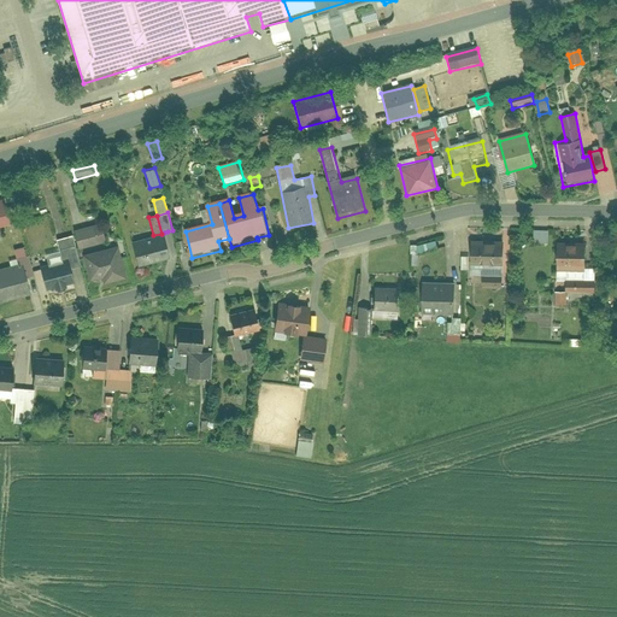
[(77,236),(76,236),(80,251),(107,245),(104,230),(77,236)]
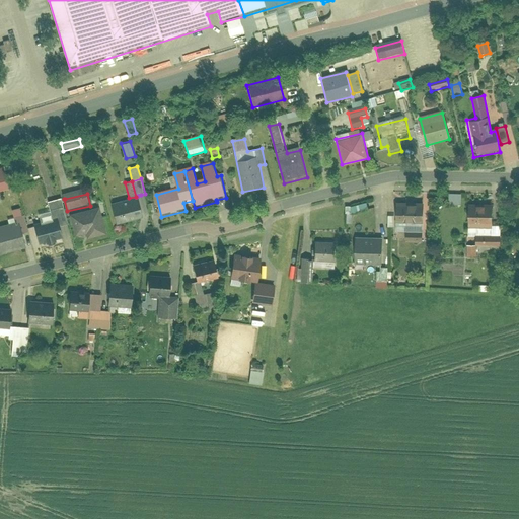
[(129,198),(112,203),(118,226),(145,219),(138,196),(136,197),(129,198)]
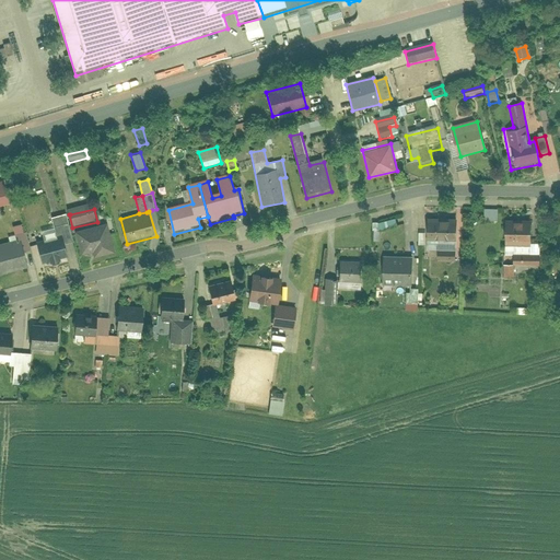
[(485,211),(483,224),(498,225),(499,211),(485,211)]
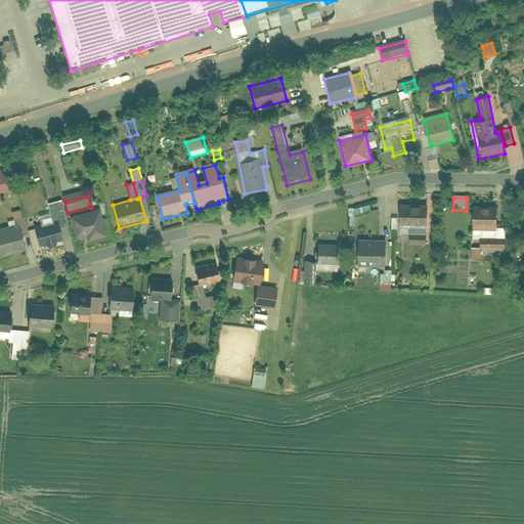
[(41,228),(36,229),(41,249),(47,248),(48,251),(58,248),(57,245),(64,243),(59,223),(67,221),(62,202),(48,206),(51,215),(39,218),(41,228)]
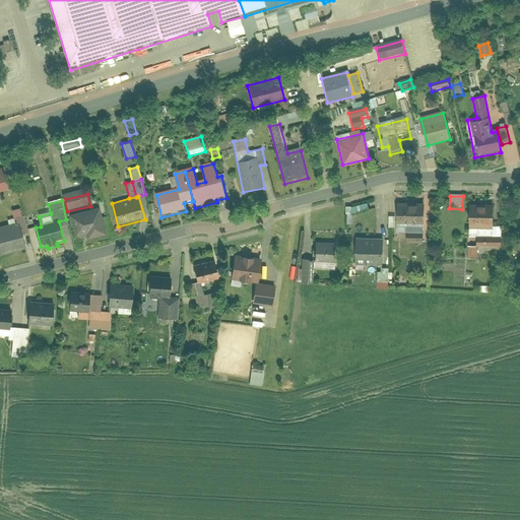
[(154,202),(147,203),(150,214),(156,212),(154,202)]
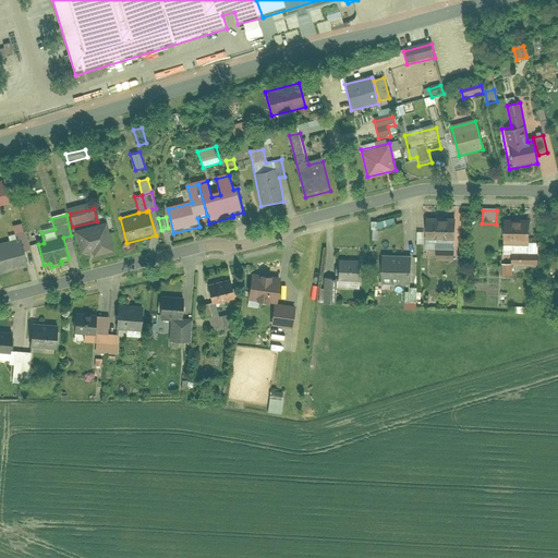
[(376,223),(377,231),(395,227),(392,219),(376,223)]
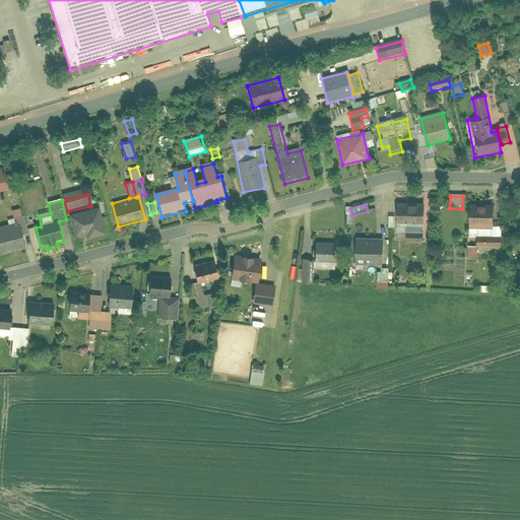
[(395,237),(405,237),(405,244),(424,245),(424,232),(423,232),(424,206),(396,206),(395,237)]
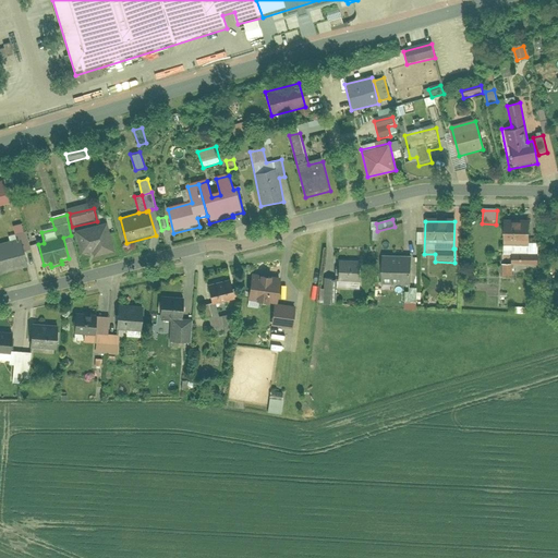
[(530,223),(504,222),(504,247),(530,247),(530,223)]
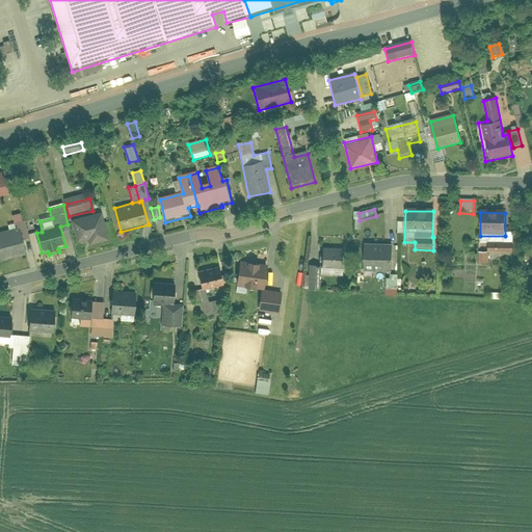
[(100,214),(70,221),(75,244),(85,241),(86,245),(106,240),(100,214)]
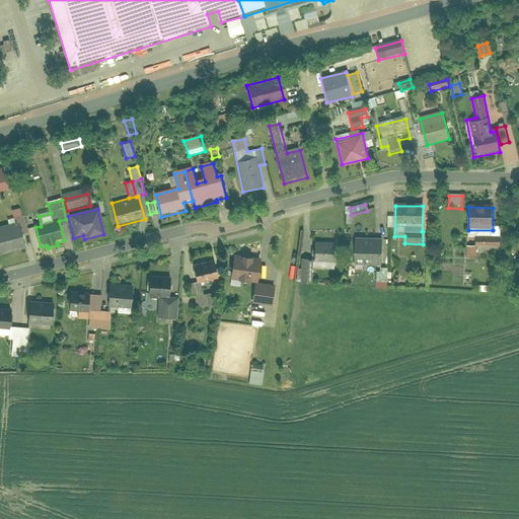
[(9,227),(0,229),(0,255),(27,249),(23,234),(29,233),(24,216),(7,220),(9,227)]
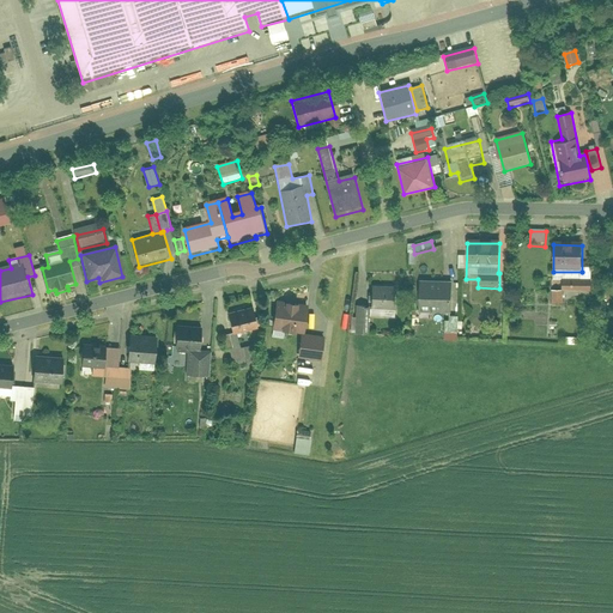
[(417,313),(449,313),(449,281),(417,281),(417,313)]
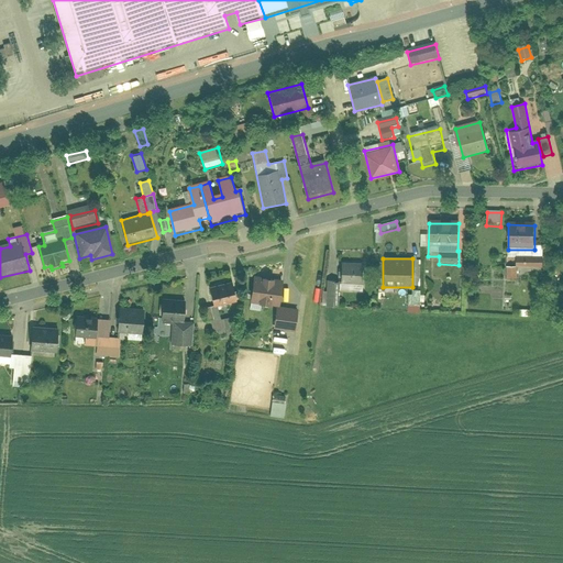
[(542,269),(543,258),(514,258),(514,268),(506,268),(506,282),(517,282),(517,269),(542,269)]
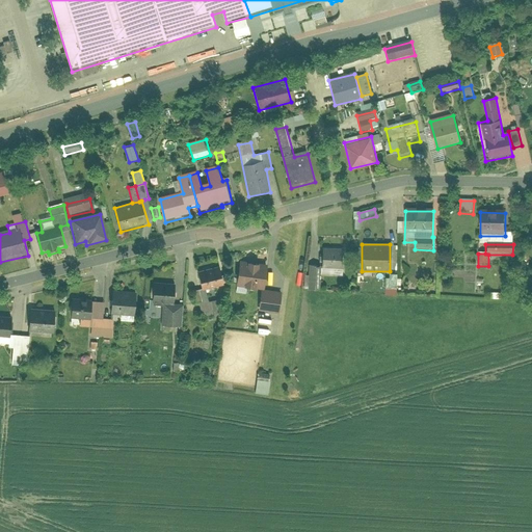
[(323,249),(321,275),(342,276),(344,250),(323,249)]
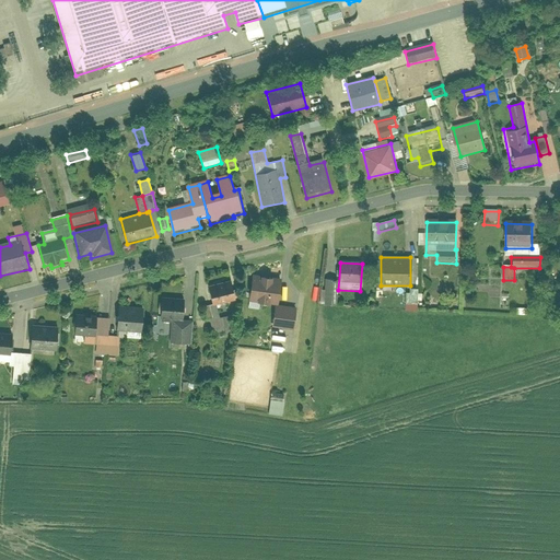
[(253,279),(251,303),(281,306),(283,282),(253,279)]
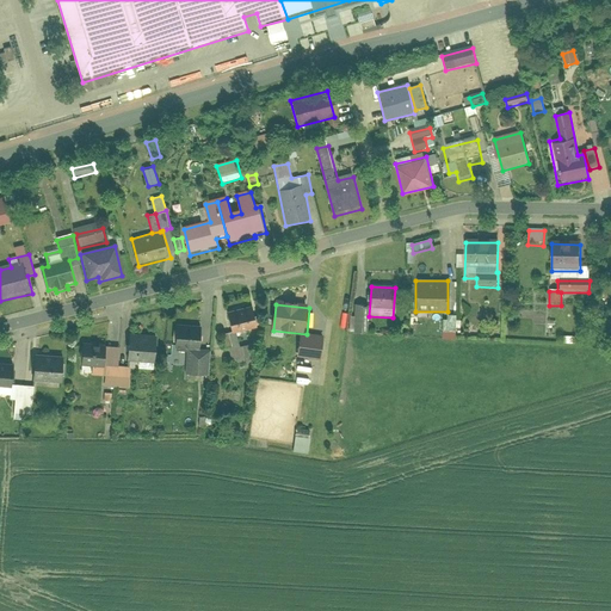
[(350,333),(363,334),(365,309),(351,308),(350,333)]
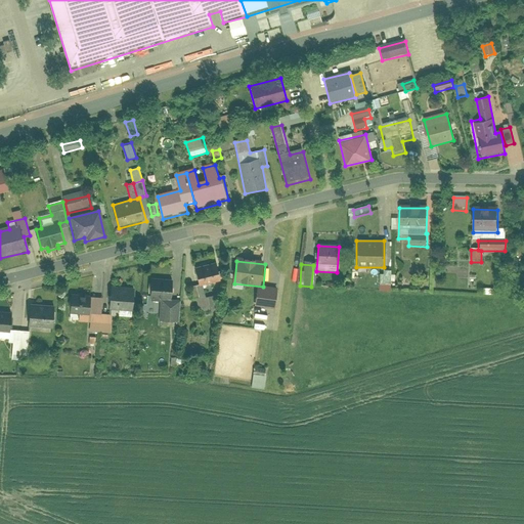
[(217,266),(194,271),(199,287),(190,289),(193,301),(198,300),(201,313),(219,309),(216,297),(207,299),(204,288),(221,284),(217,266)]
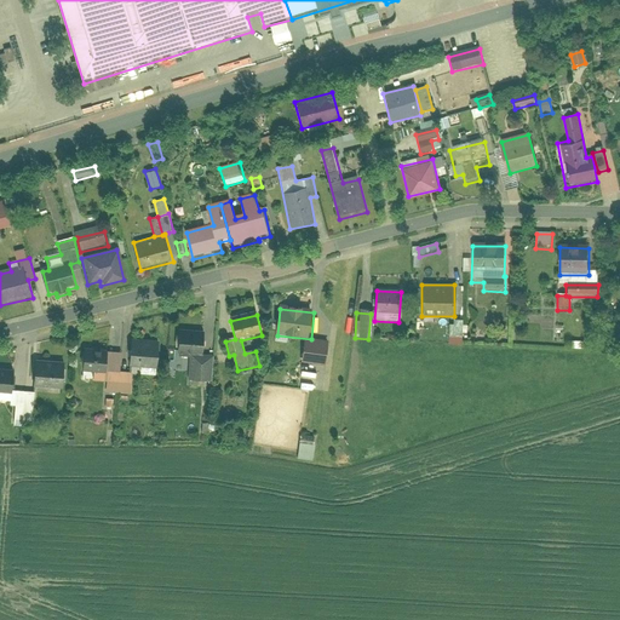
[(451,322),(449,342),(461,342),(463,322),(451,322)]
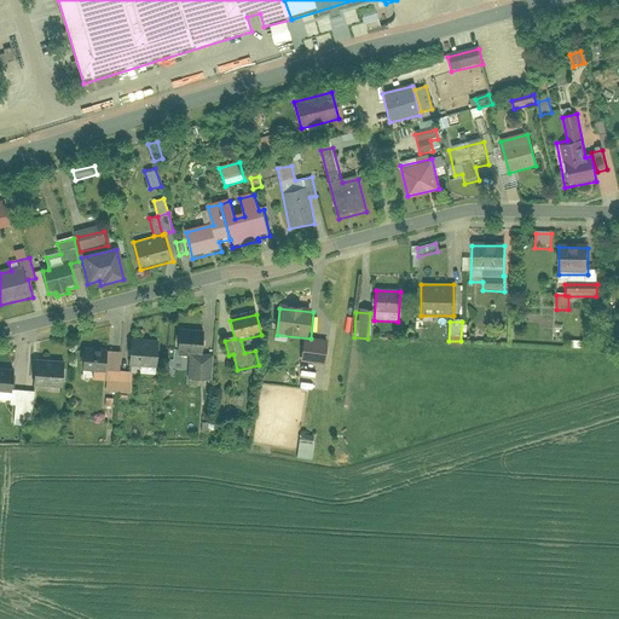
[(206,331),(177,330),(177,354),(190,354),(189,380),(212,380),(213,354),(206,354),(206,331)]
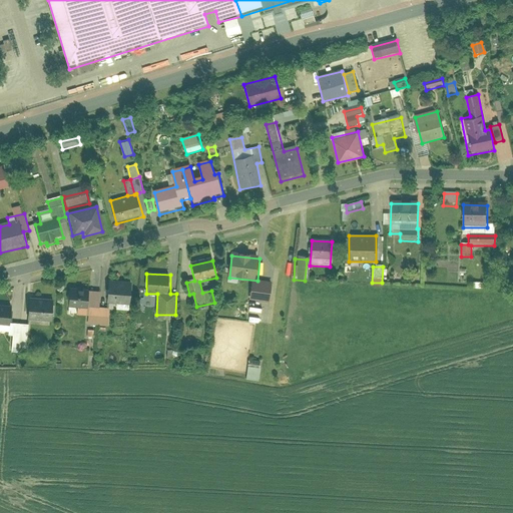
[(131,281),(106,279),(104,302),(129,304),(131,281)]
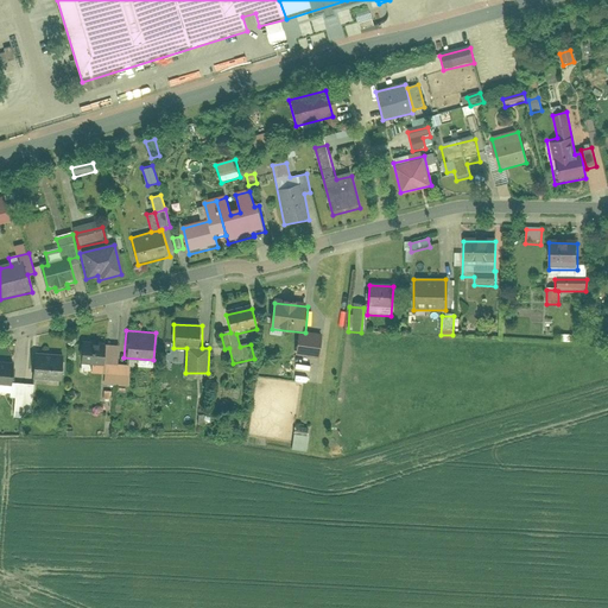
[(299,336),(297,355),(320,359),(322,340),(299,336)]
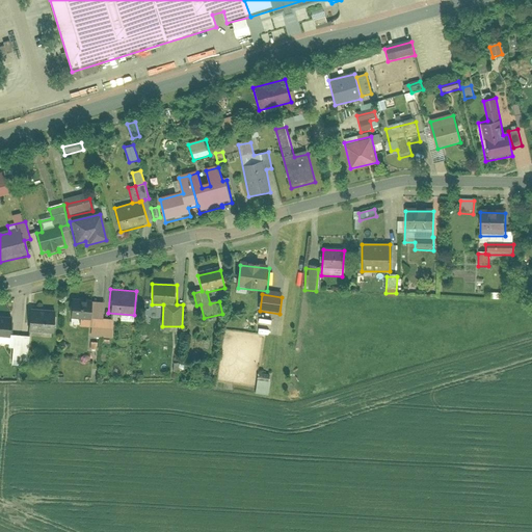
[(91,300),(72,299),(71,316),(91,318),(89,336),(101,337),(103,319),(103,312),(90,311),(91,300)]
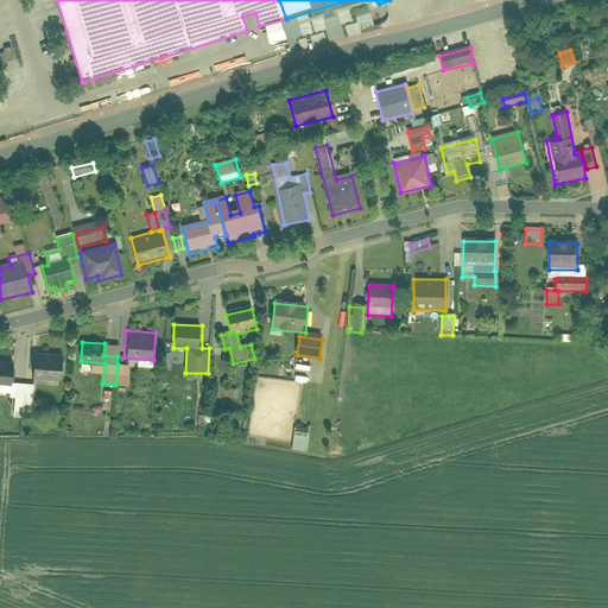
[(36,353),(33,377),(62,379),(63,354),(36,353)]
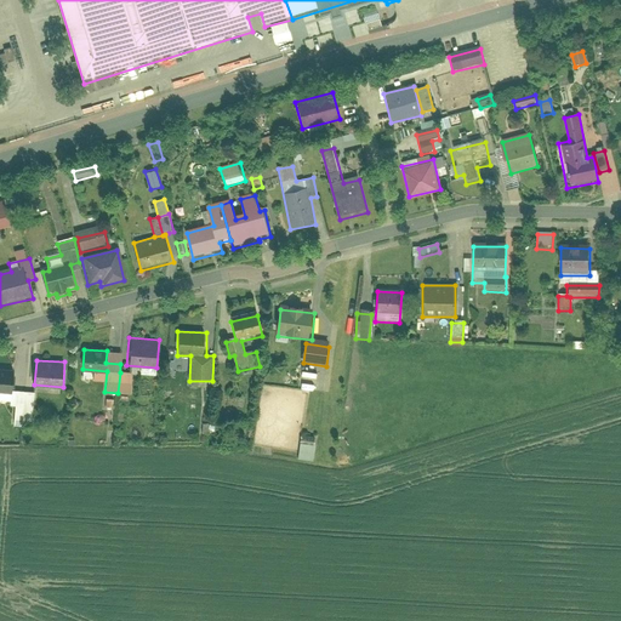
[(16,369),(0,369),(0,394),(16,394),(16,369)]
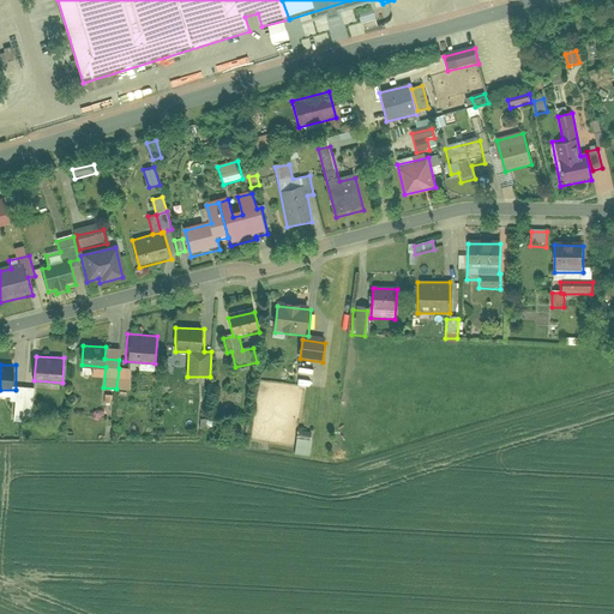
[(131,368),(119,368),(116,389),(130,390),(131,368)]
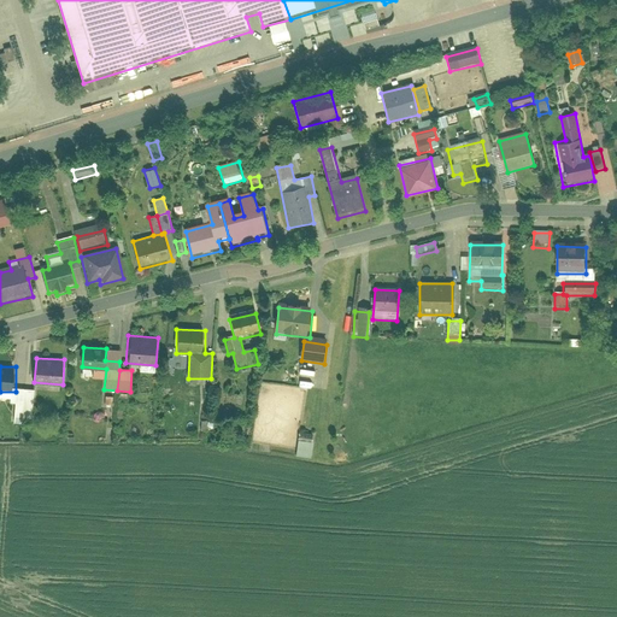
[(16,392),(0,392),(0,403),(16,403),(16,425),(24,425),(24,392),(16,392)]
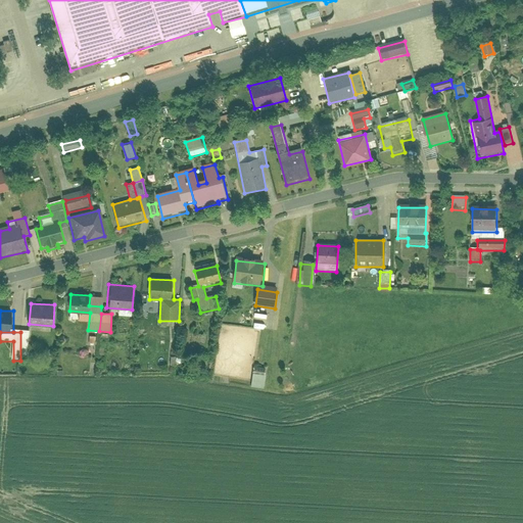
[(31,332),(20,332),(20,361),(31,360),(31,332)]
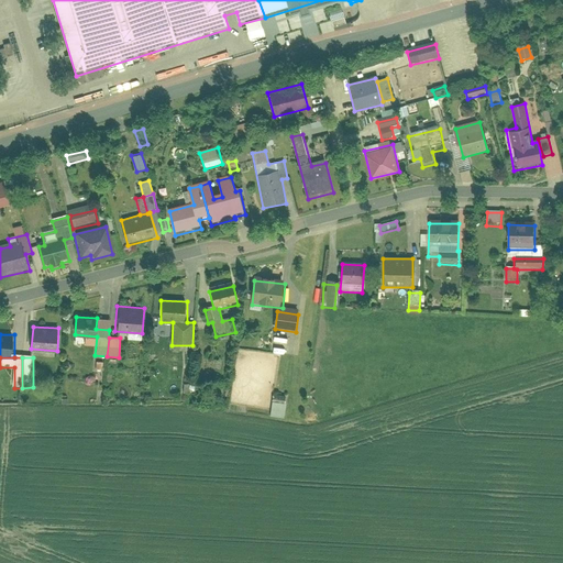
[(273,401),(272,416),(285,417),(286,403),(273,401)]
